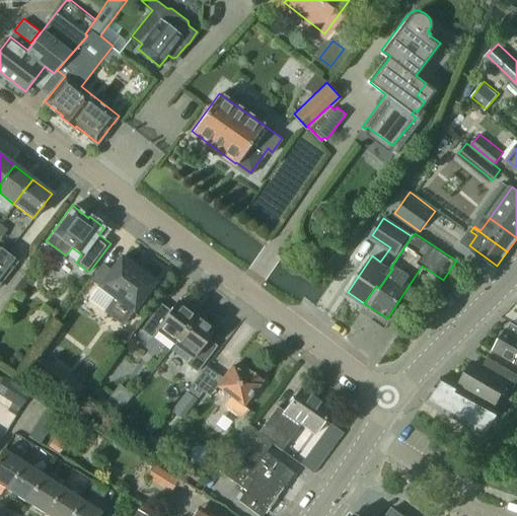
[(0,279),(15,261),(0,248),(0,279)]
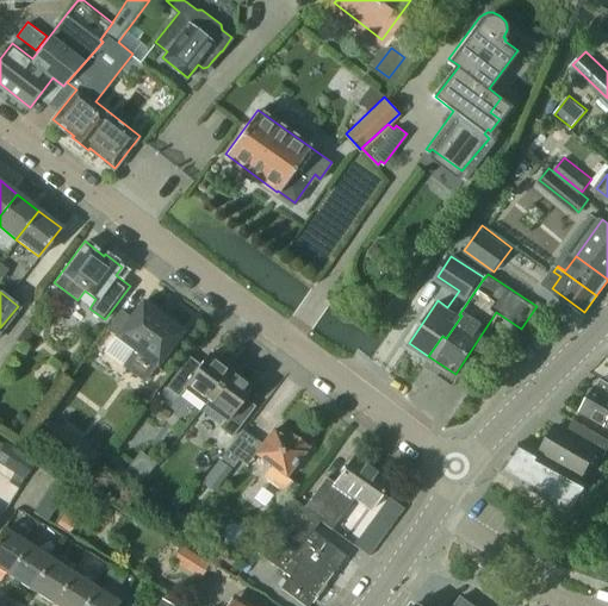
[(123,364),(144,380),(159,361),(160,361),(181,331),(140,300),(129,314),(122,308),(107,329),(123,339),(134,348),(123,364)]
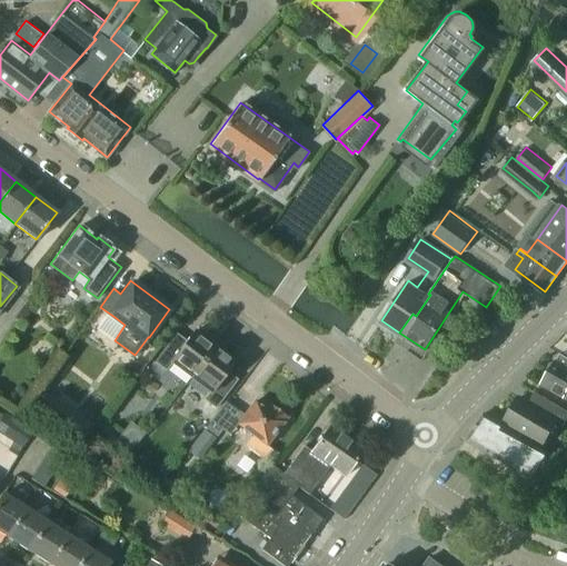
[(178,331),(156,359),(168,369),(172,363),(191,377),(216,345),(196,329),(188,339),(178,331)]
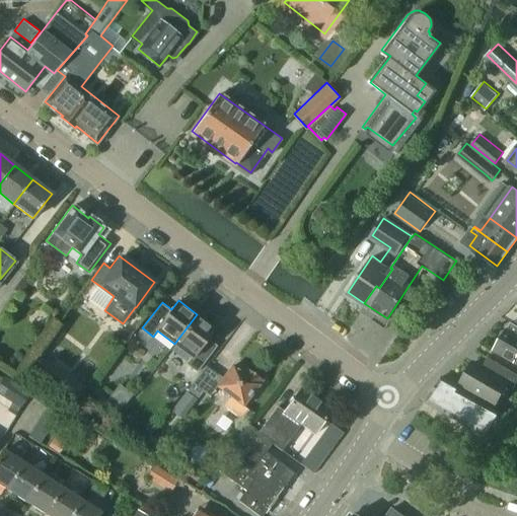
[(216,328),(197,314),(174,344),(193,357),(188,364),(197,372),(217,345),(208,339),(216,328)]
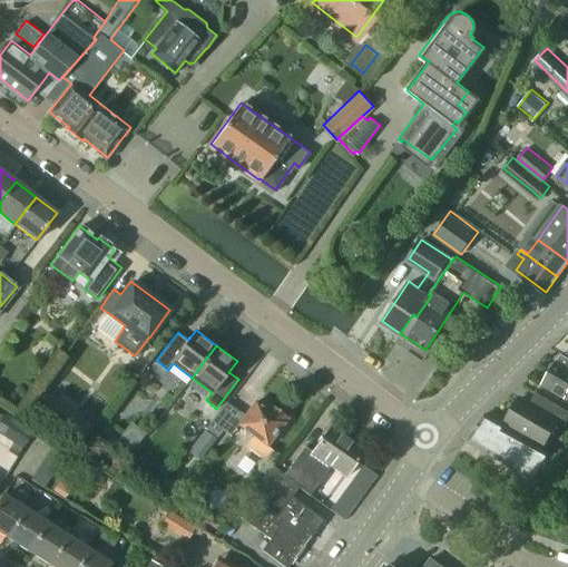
[(561,353),(544,384),(548,388),(565,397),(567,392),(567,351),(566,354),(561,353)]
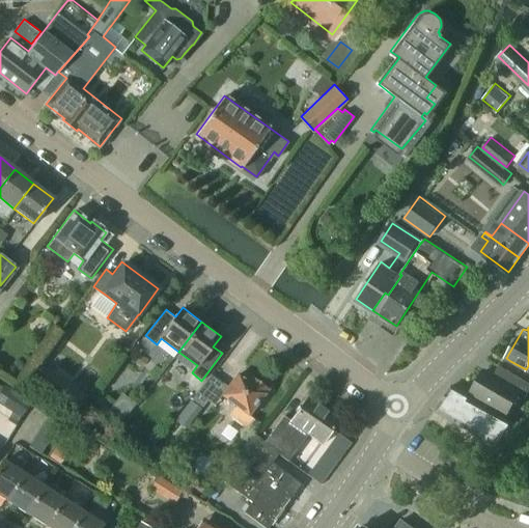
[(454,383),(438,408),(505,445),(520,420),(508,414),(522,388),(528,391),(528,377),(507,365),(502,376),(486,367),(473,392),(454,383)]
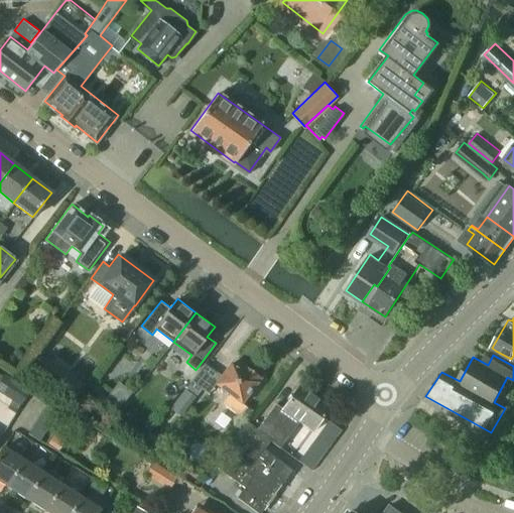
[(210,393),(216,384),(242,404),(260,379),(244,367),(242,371),(232,363),(223,375),(206,362),(186,388),(198,395),(203,388),(210,393)]
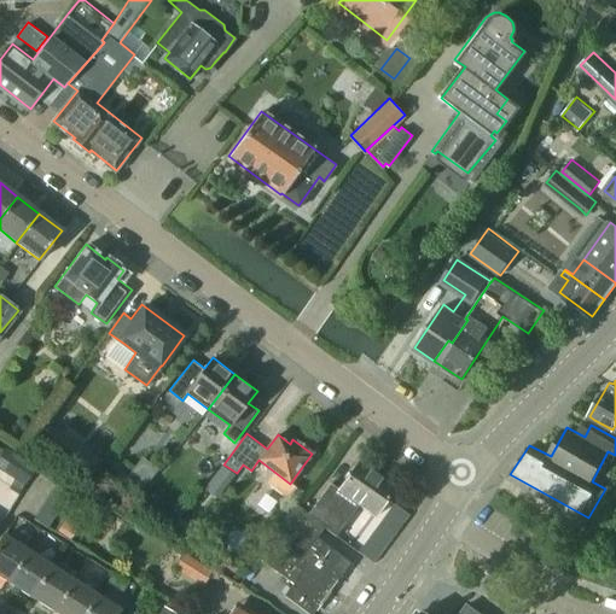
[(0,460),(6,465),(13,451),(5,446),(0,452),(0,460)]
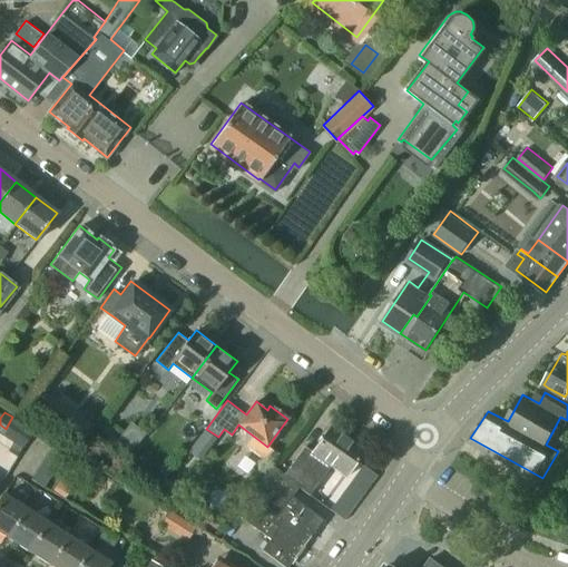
[(304,448),(286,473),(301,485),(300,486),(310,494),(330,466),(345,476),(363,450),(330,427),(312,452),(304,448)]
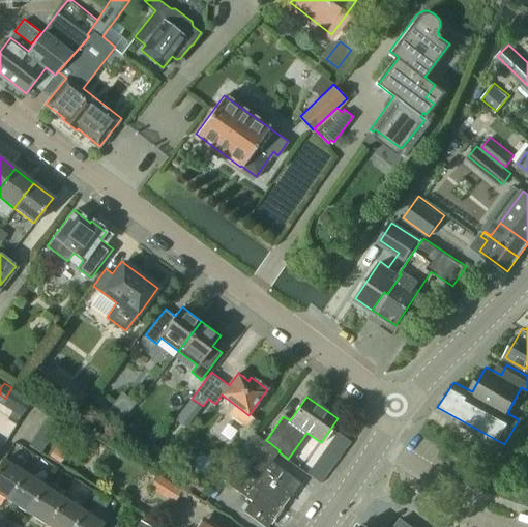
[(54,406),(49,414),(60,420),(65,413),(54,406)]
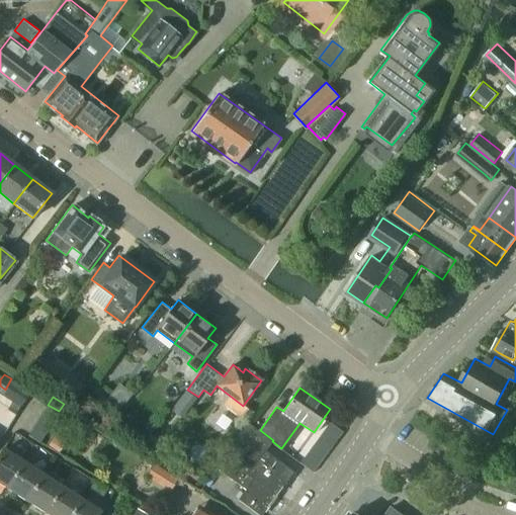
[(48,405),(44,412),(55,419),(59,411),(48,405)]
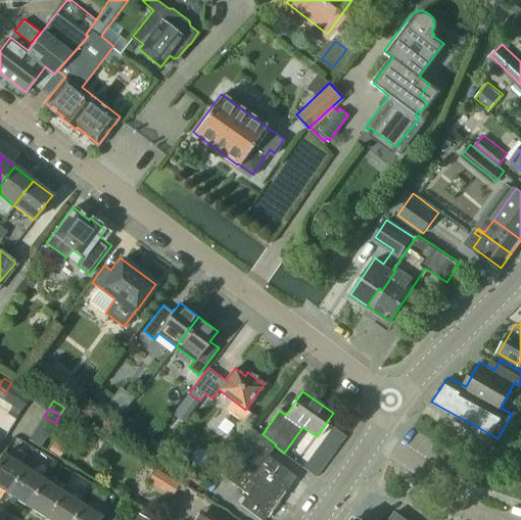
[(44,416),(39,423),(50,430),(55,423),(44,416)]
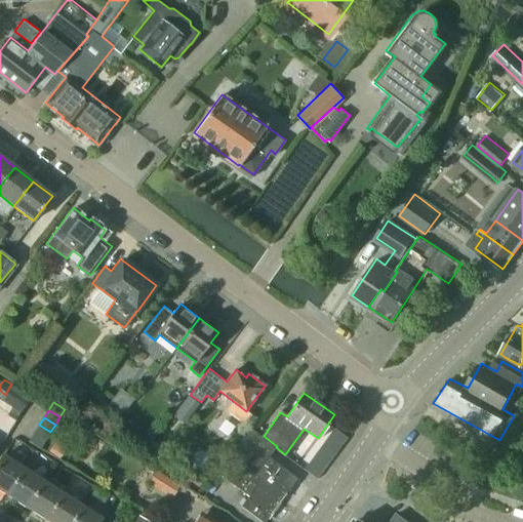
[(39,425),(35,433),(46,439),(50,432),(39,425)]
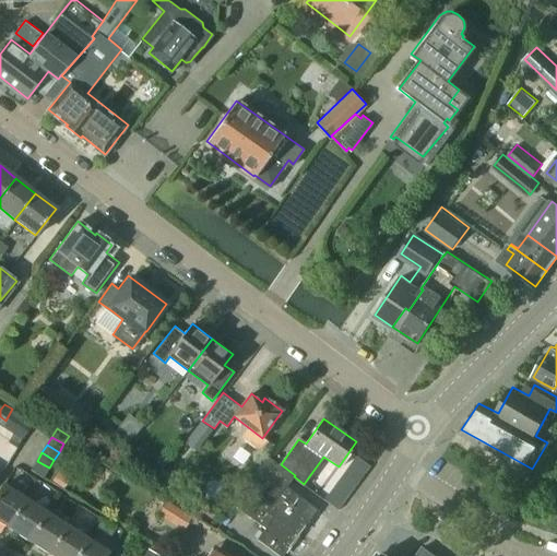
[(291,482),(294,477),(294,476),(269,459),(235,505),(255,519),(261,510),(264,512),(285,486),(286,487),(291,482)]
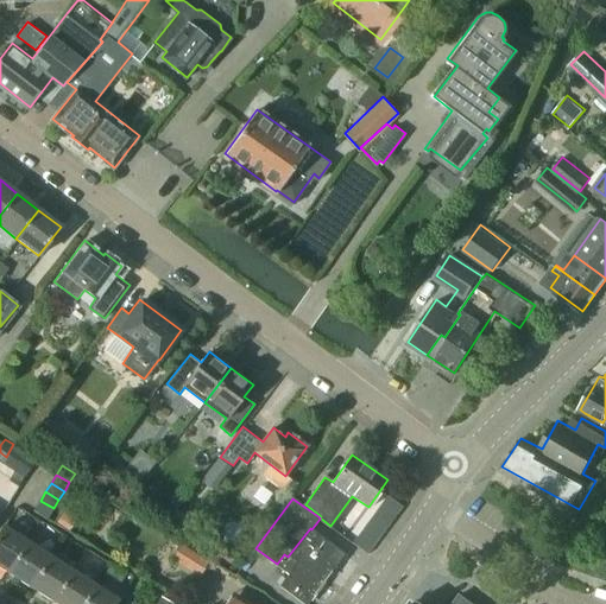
[(40,501),(35,509),(48,517),(54,508),(40,501)]
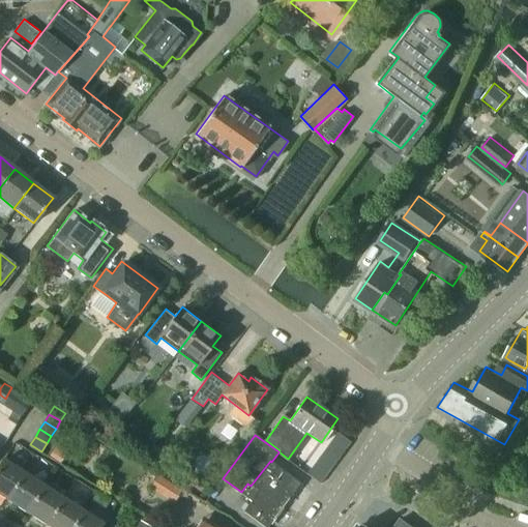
[(0,495),(6,499),(24,472),(3,460),(0,464),(0,495)]
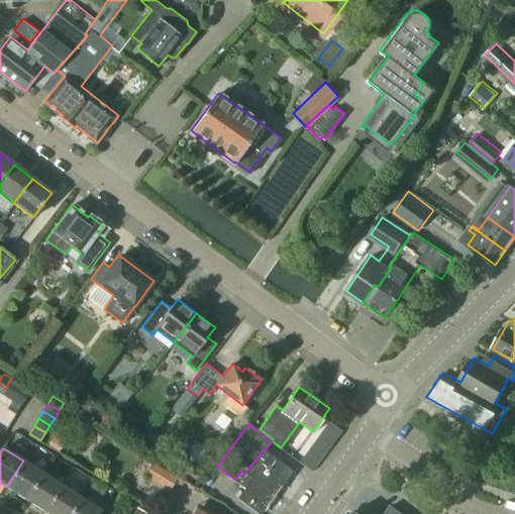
[(241,472),(235,480),(234,481),(245,488),(238,498),(260,513),(284,481),(285,482),(293,471),(265,450),(264,449),(244,474),(241,472)]
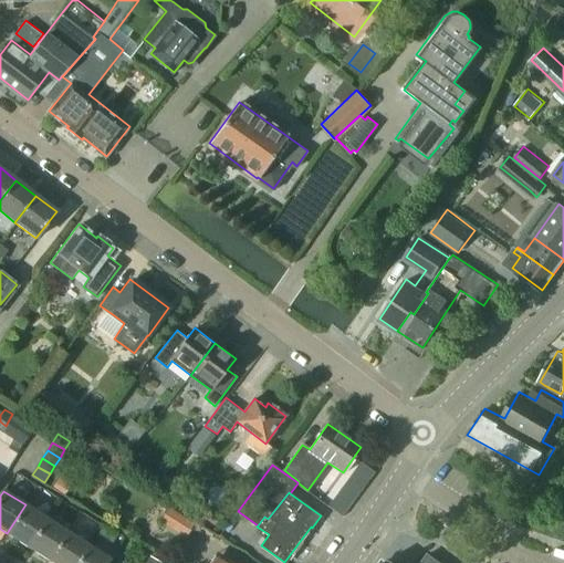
[(7,533),(28,546),(47,518),(25,504),(7,533)]
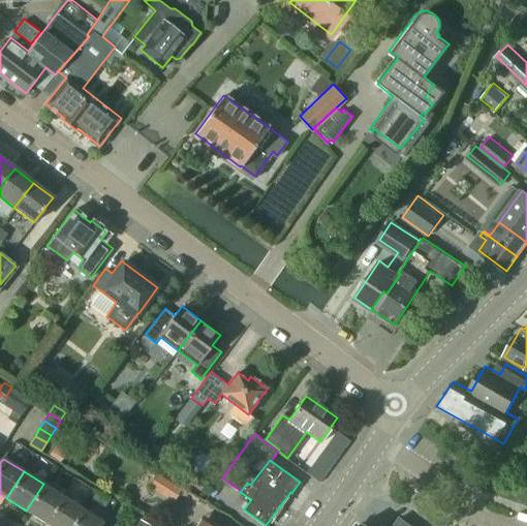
[(158,471),(150,485),(175,500),(183,487),(158,471)]
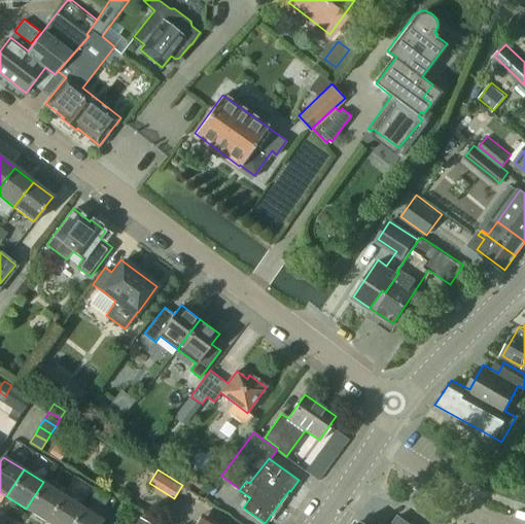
[(26,509),(45,521),(63,495),(43,482),(26,509)]
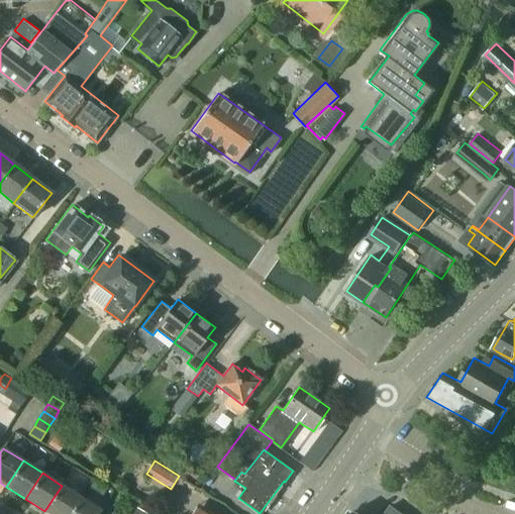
[(44,511),(48,513),(70,513),(81,498),(62,486),(44,511)]
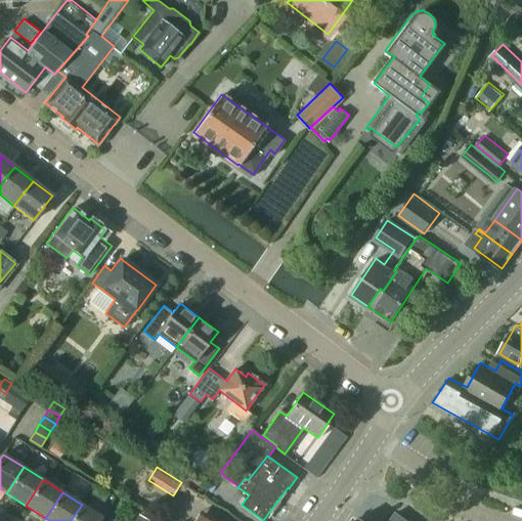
[(98,520),(101,517),(82,505),(71,520),(98,520)]
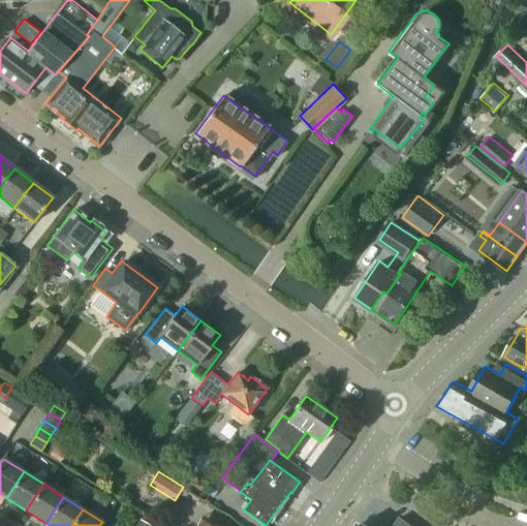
[(144,513),(135,525),(153,525),(149,524),(153,518),(144,513)]
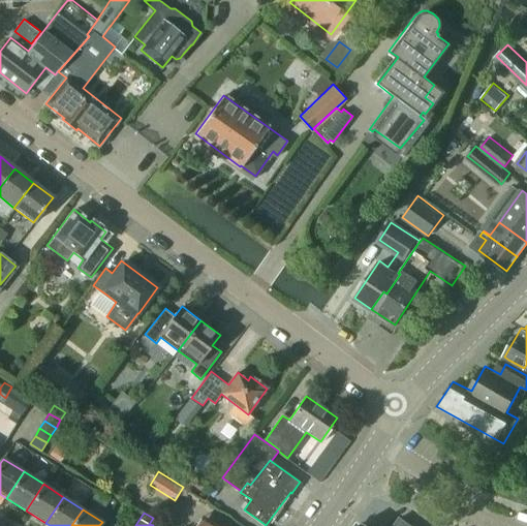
[(371,525),(365,522),(362,525),(415,525),(402,517),(395,525),(371,525)]
